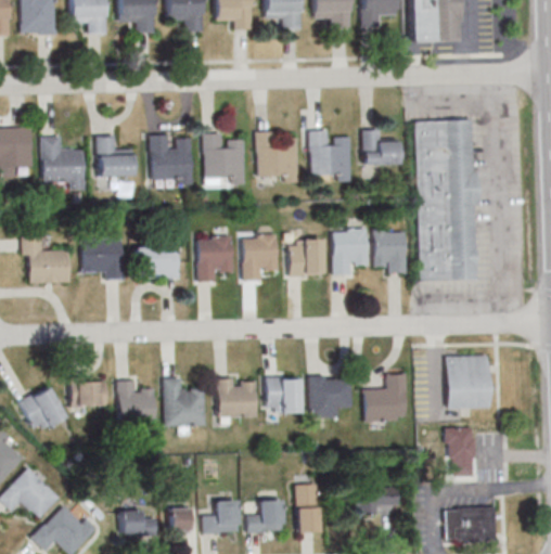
[(0,0),(8,0),(9,36),(0,36),(0,0)]
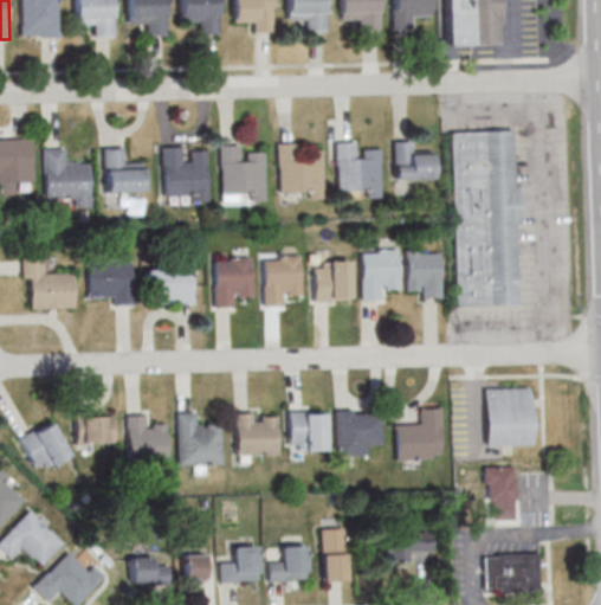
[(58,0),(60,38),(40,39),(40,36),(24,36),(23,0),(58,0)]
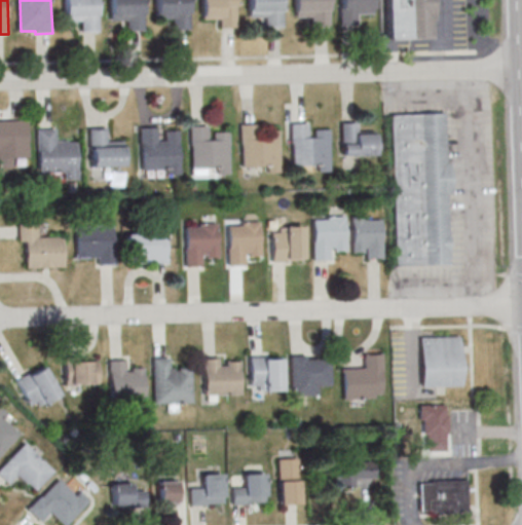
[(65,0),(97,0),(98,14),(100,14),(100,33),(82,33),(82,22),(66,23),(65,0)]
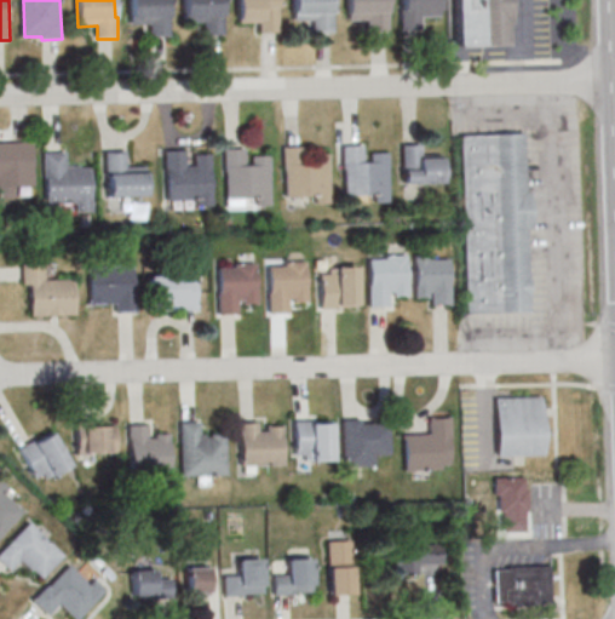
[(131,0),(168,0),(170,17),(172,17),(173,38),(153,39),(151,26),(133,26),(131,0)]
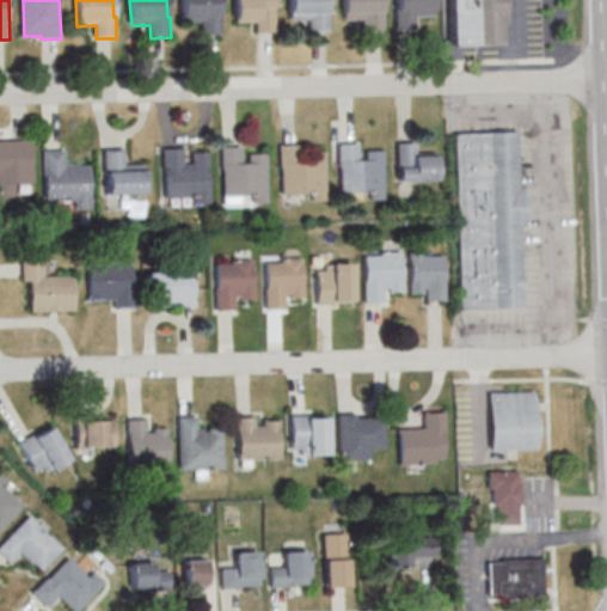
[(183,0),(220,0),(221,14),(224,14),(225,36),(204,36),(203,23),(184,24),(183,0)]
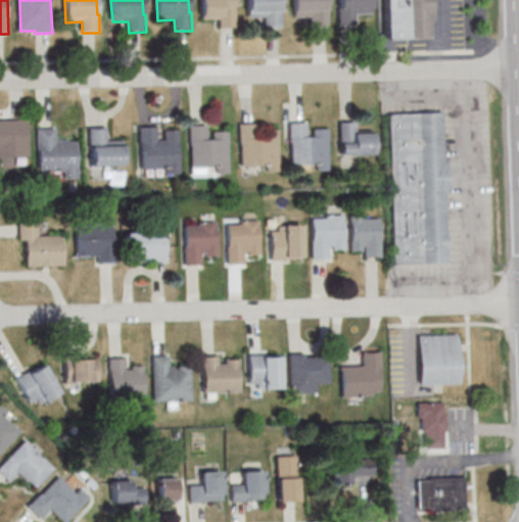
[(202,0),(236,0),(237,29),(221,29),(221,19),(203,20),(202,0)]
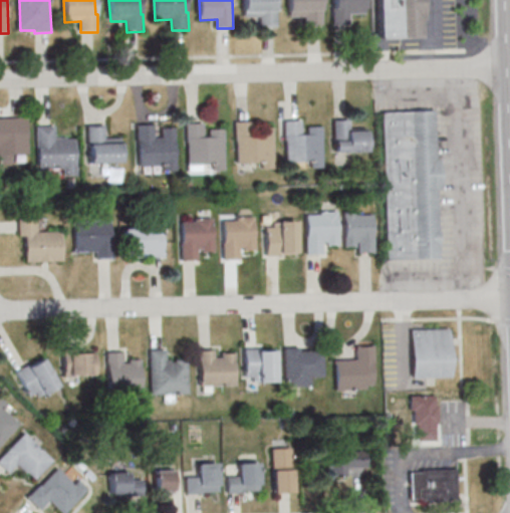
[(245,0),(276,0),(277,11),(278,10),(279,28),(262,29),(261,17),(246,18),(245,0)]
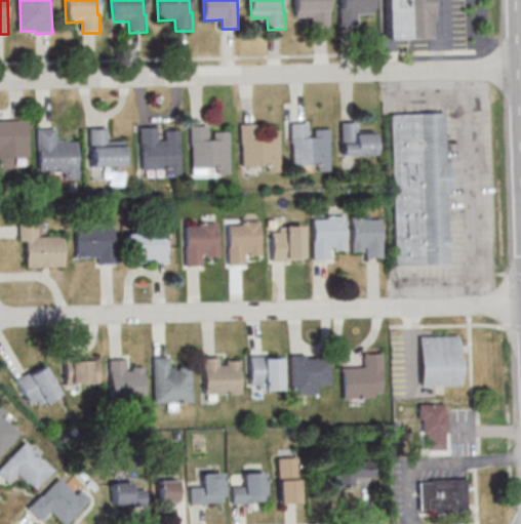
[(295,0),(327,0),(328,9),(330,9),(331,28),(314,29),(313,16),(296,17),(295,0)]
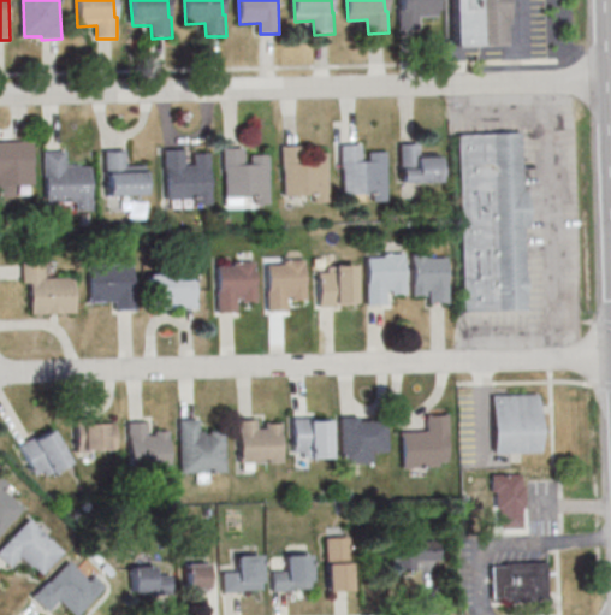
[(440,16),(439,0),(399,0),(401,30),(427,30),(427,16),(440,16)]
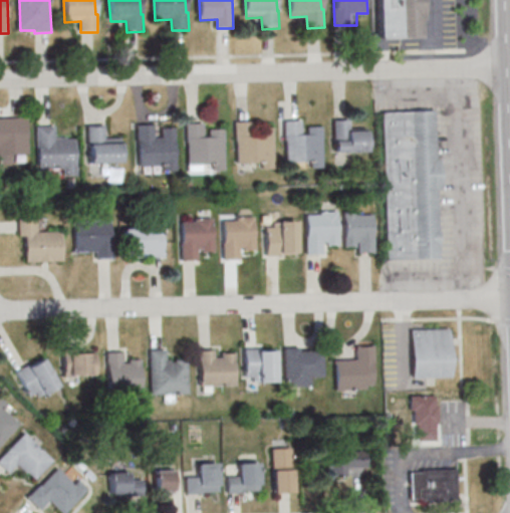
[(378,0),(379,38),(424,38),(423,0),(378,0)]
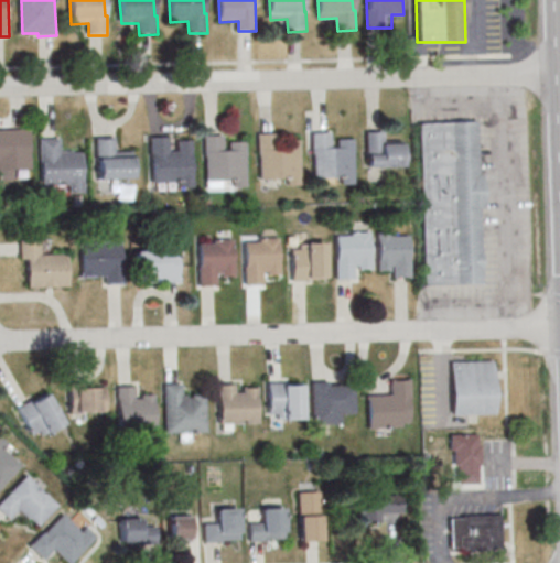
[(424,125),(481,122),(482,175),(486,175),(487,208),(484,209),(486,283),(429,284),(424,125)]
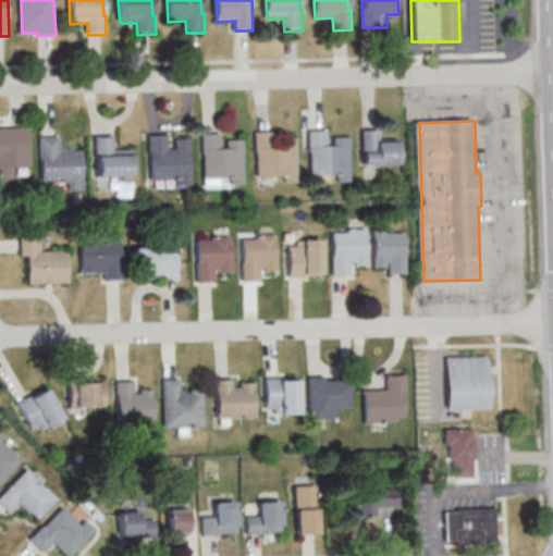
[(0,128),(0,178),(16,178),(16,168),(33,168),(32,128),(0,128)]
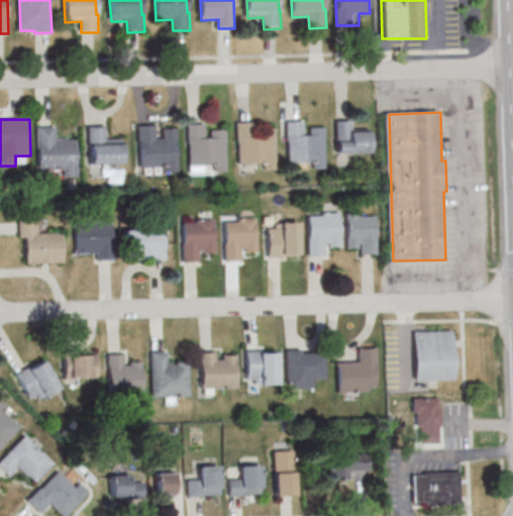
[(373,153),(373,132),(360,132),(360,121),(337,121),(337,153),(373,153)]
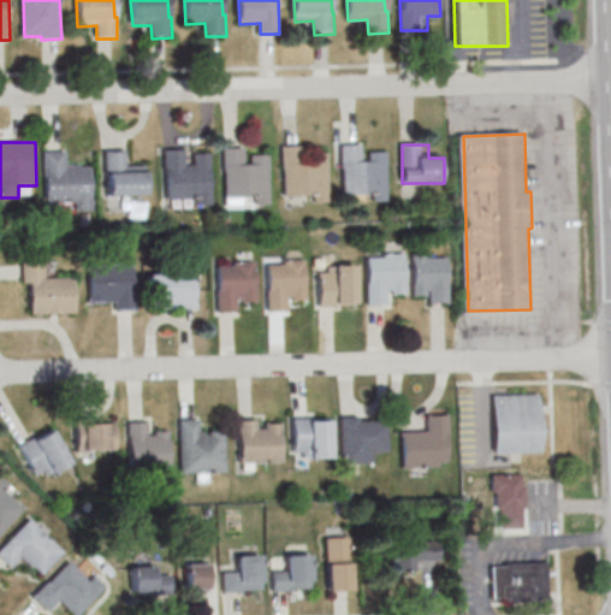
[(283,146),(285,195),(314,194),(315,202),(330,202),(328,152),(310,153),(312,161),(306,161),(304,146),(283,146)]
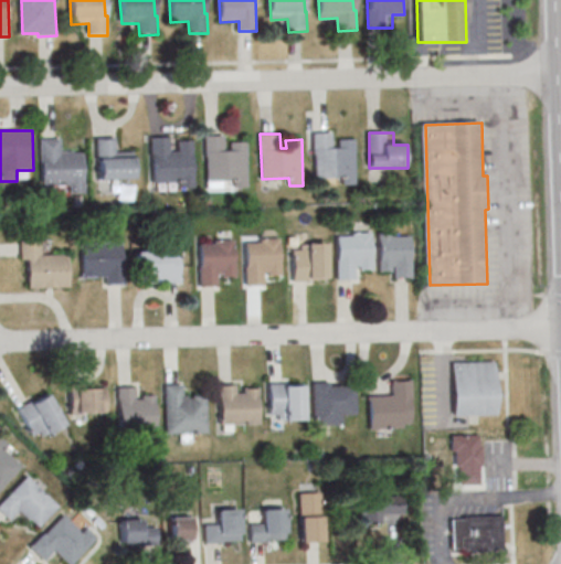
[(315,134),(316,179),(343,178),(343,185),(358,184),(356,139),(340,140),(340,148),(335,148),(335,134),(315,134)]
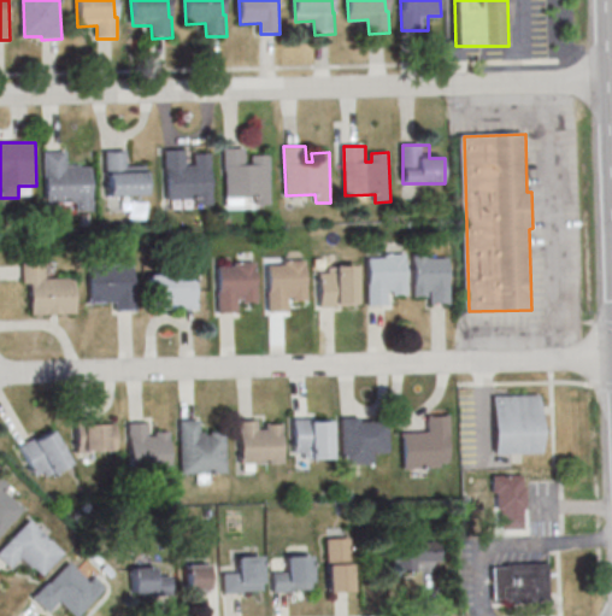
[(225,150),(227,198),(257,198),(257,205),(271,205),(270,156),(252,156),(253,164),(247,165),(246,148),(225,150)]
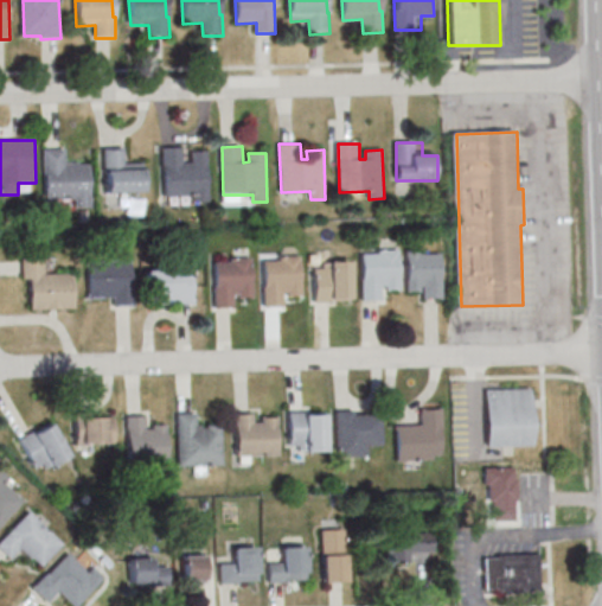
[(164,148),(166,197),(196,196),(196,203),(210,203),(207,151),(191,152),(192,163),(184,163),(184,147),(164,148)]
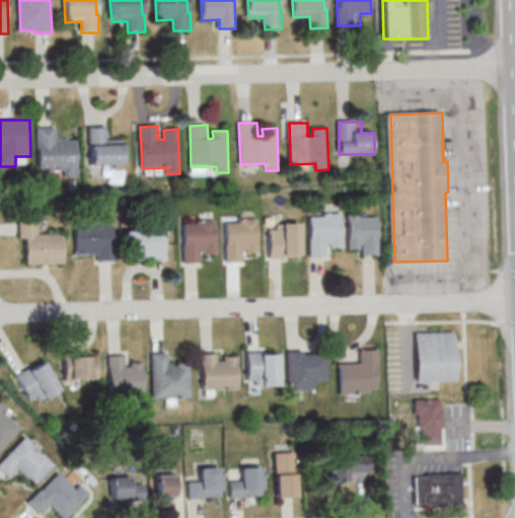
[(125,139),(112,139),(112,127),(90,128),(91,166),(126,165),(125,139)]
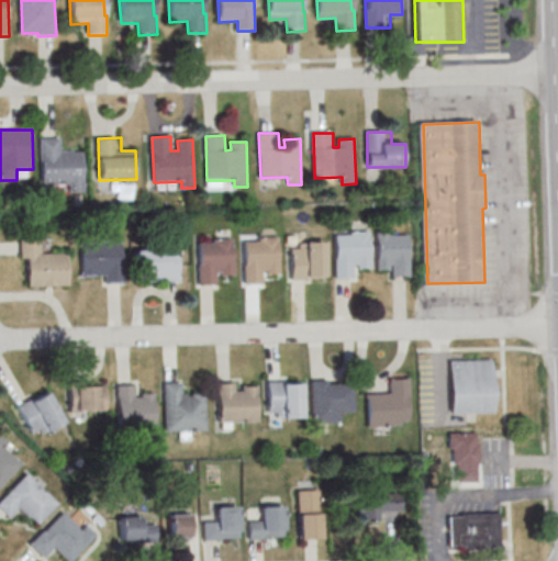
[(42,139),(43,186),(66,186),(66,192),(87,192),(86,150),(63,150),(63,138),(42,139)]
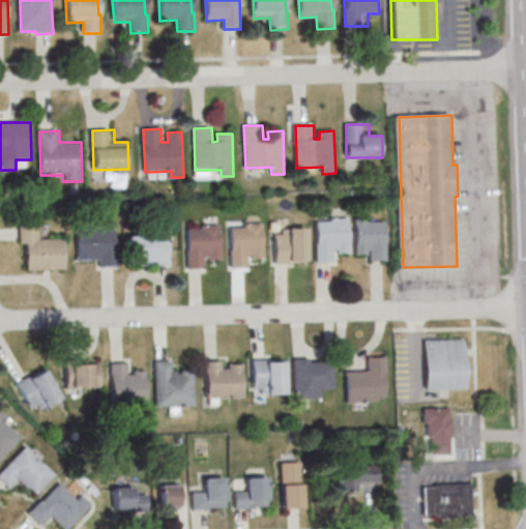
[(318,218),(318,263),(341,263),(341,252),(352,252),(352,218),(318,218)]
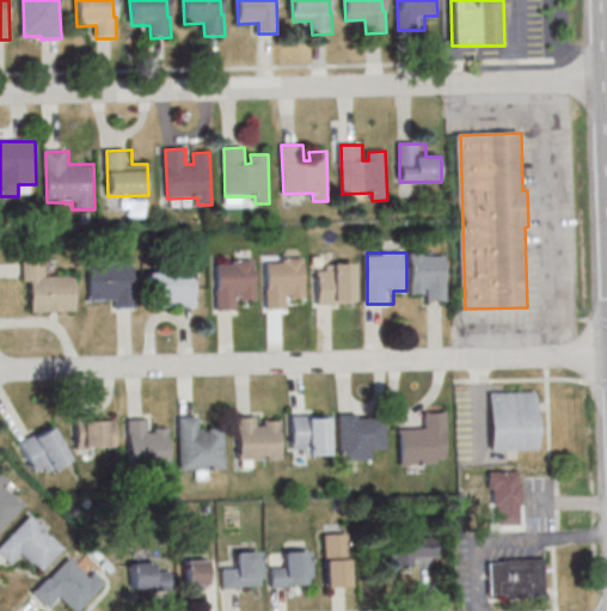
[(448,252),(412,252),(412,292),(425,292),(425,301),(448,301),(448,252)]
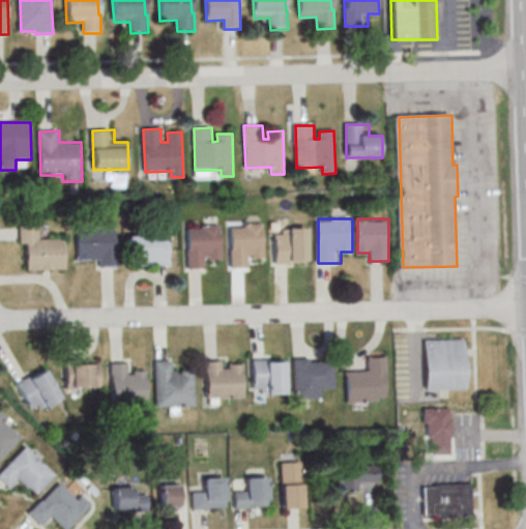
[(232,225),(233,268),(255,268),(255,257),(266,257),(265,224),(232,225)]
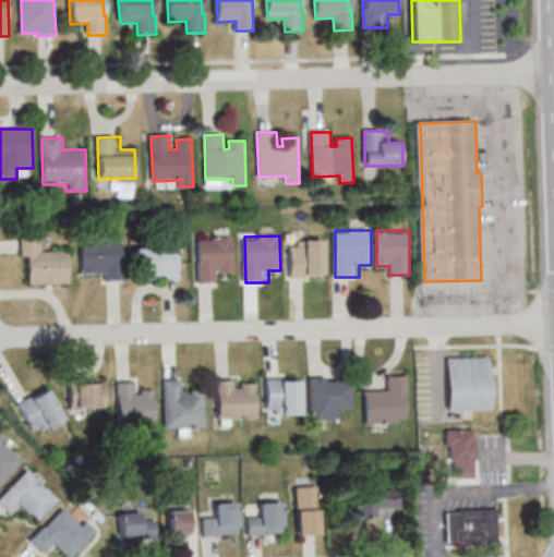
[(71,285),(71,250),(45,250),(45,237),(23,237),(23,261),(32,261),(32,286),(71,285)]
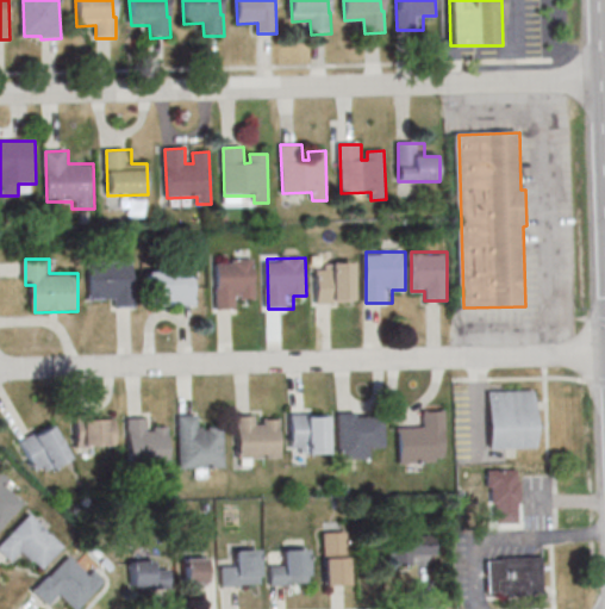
[(256,297),(256,260),(218,260),(218,310),(244,310),(244,297),(256,297)]
